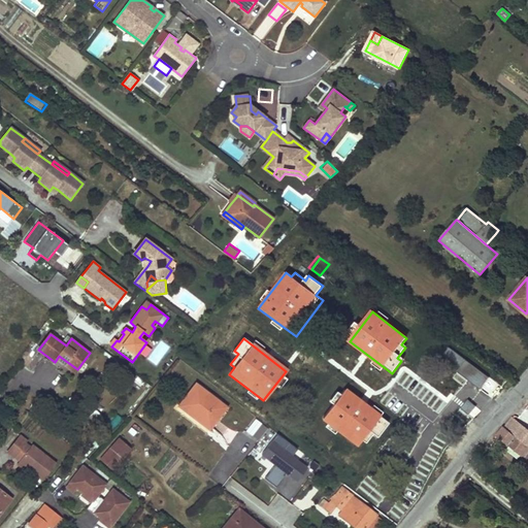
[(146,358),(156,366),(171,349),(161,340),(146,358)]
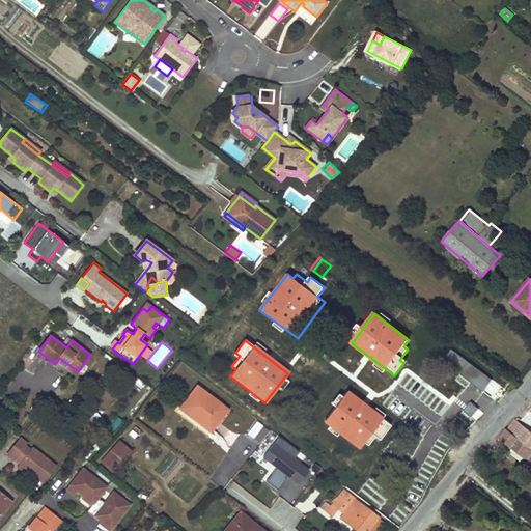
[(78,371),(59,358),(57,361),(75,374),(78,371)]
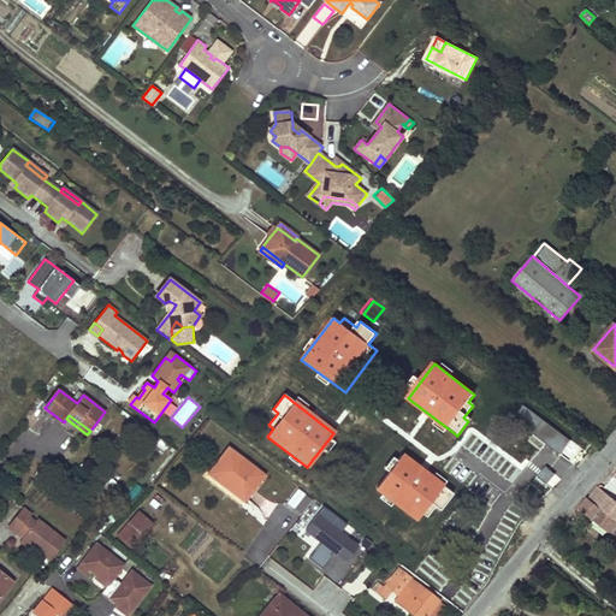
[(240,497),(259,472),(229,448),(209,474),(240,497)]
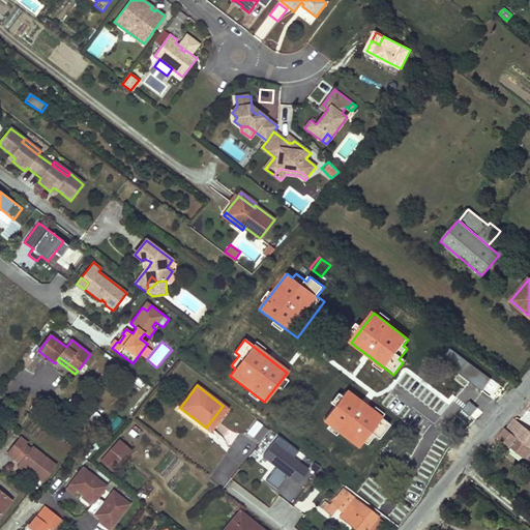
[(381,435),(391,422),(348,390),(325,419),(360,445),(365,439),(370,442),(377,432),(381,435)]
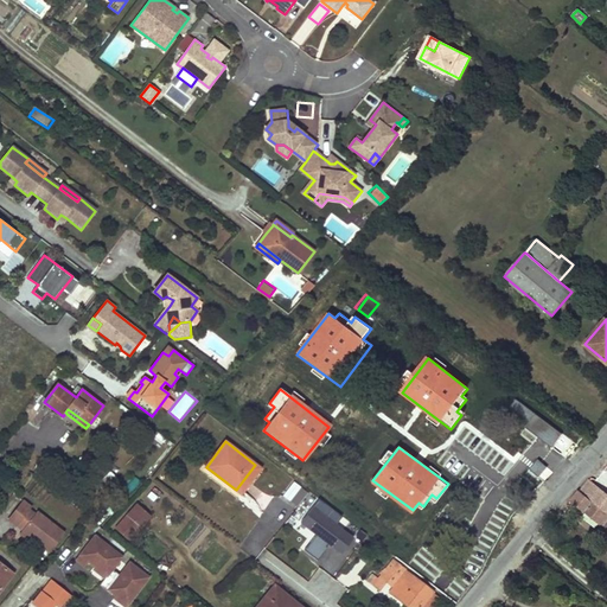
[(260,468),(255,465),(236,490),(241,493),(260,468)]
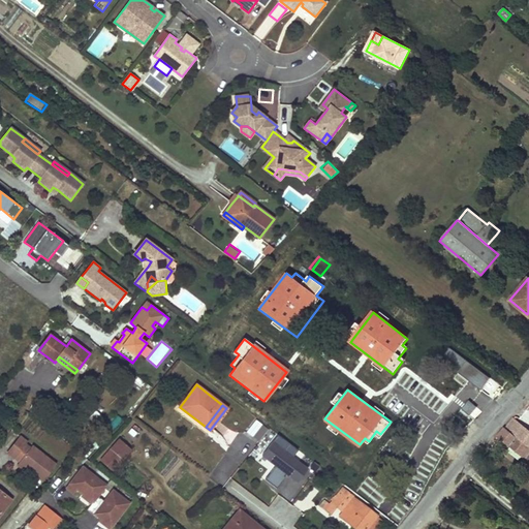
[(259,442),(269,428),(255,418),(245,433),(259,442)]
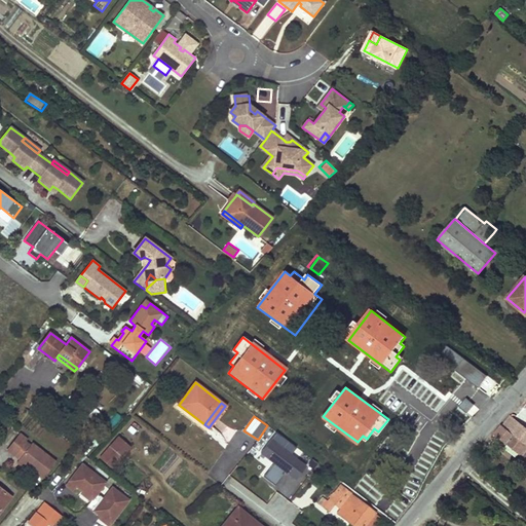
[(525,428),(511,417),(510,416),(502,425),(525,444),(525,428)]
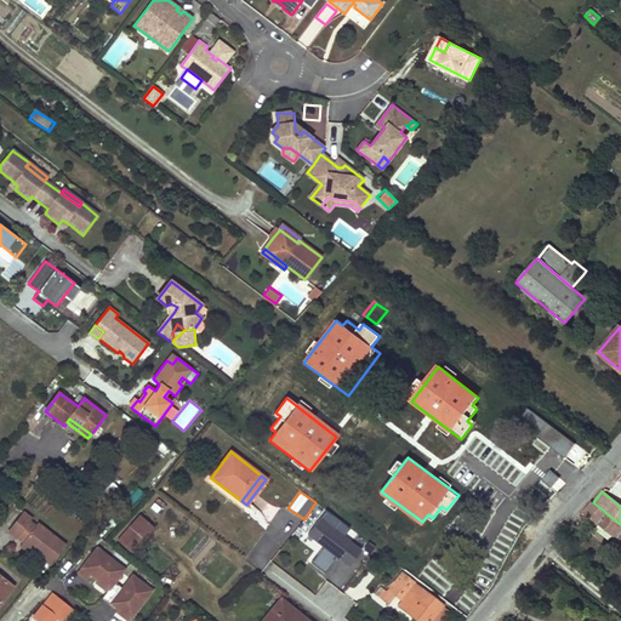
[(620,524),(593,502),(592,502),(584,513),(620,542),(620,524)]
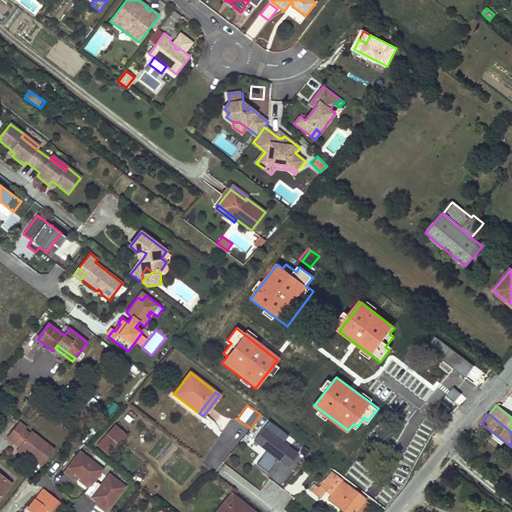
[(297,454),(283,443),(288,435),(268,420),(252,442),(265,451),(255,464),(267,473),(277,461),(286,468),(297,454)]
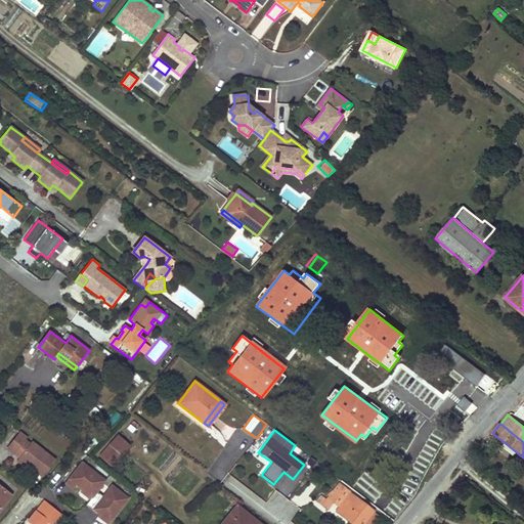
[(27,437),(20,432),(7,448),(14,453),(27,437)]
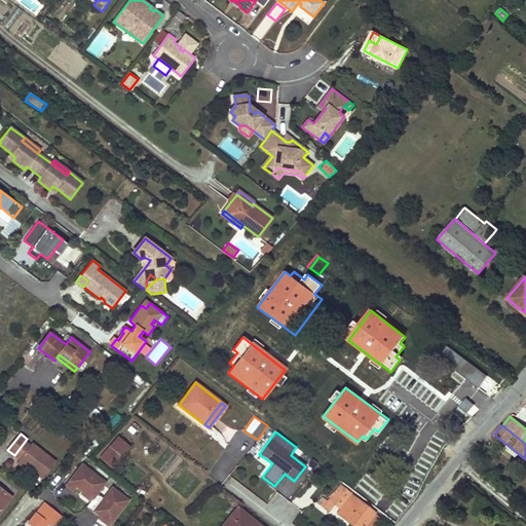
[(110,446),(122,456),(130,447),(119,437),(110,446)]
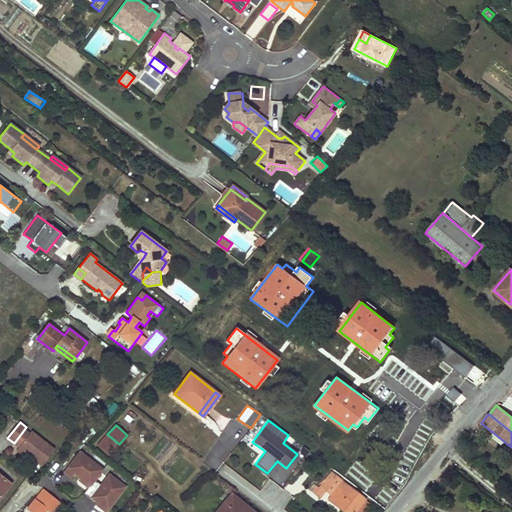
[(19,447),(30,456),(42,465),(55,449),(31,431),(19,447)]
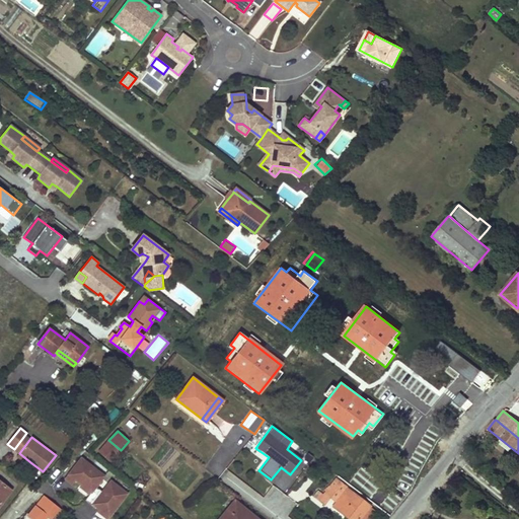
[(108,440),(98,451),(110,462),(121,450),(108,440)]
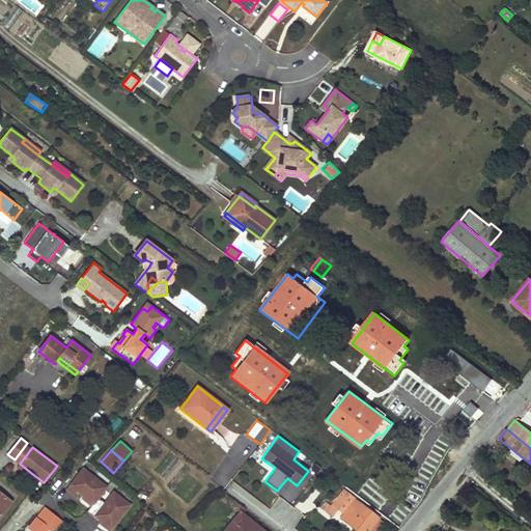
[(31,473),(20,464),(18,467),(29,476),(31,473)]
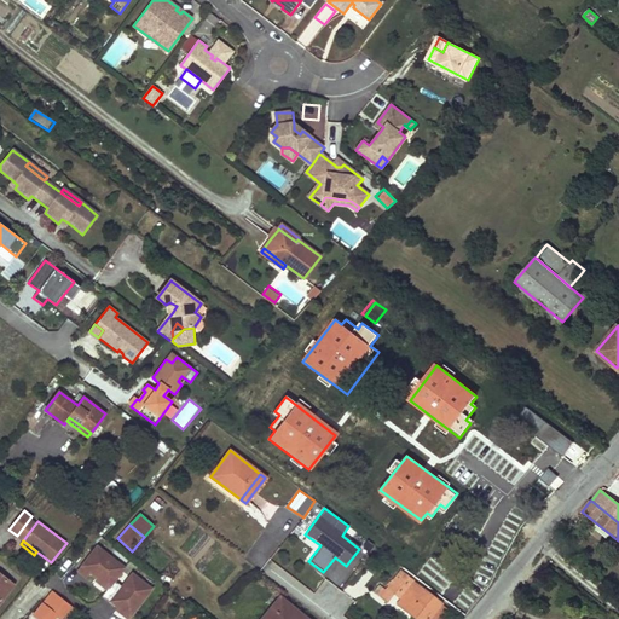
[(125,568),(97,547),(77,571),(86,577),(90,573),(109,588),(102,596),(110,603),(111,602),(131,617),(152,589),(132,573),(129,577),(122,586),(115,580),(122,571),(125,568)]
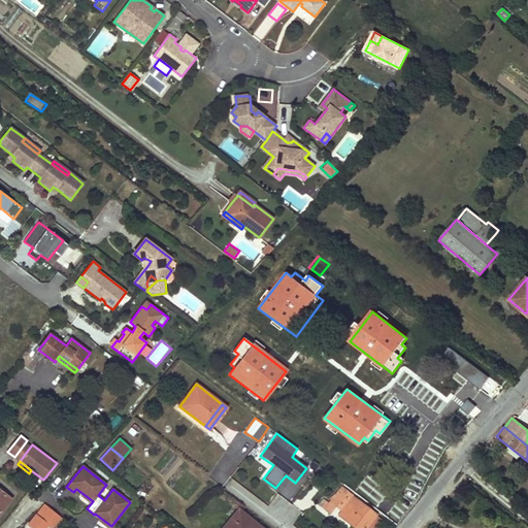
[(376,515),(353,496),(353,495),(342,487),(331,500),(337,505),(343,510),(339,515),(357,527),(365,527),(376,516),(376,515)]
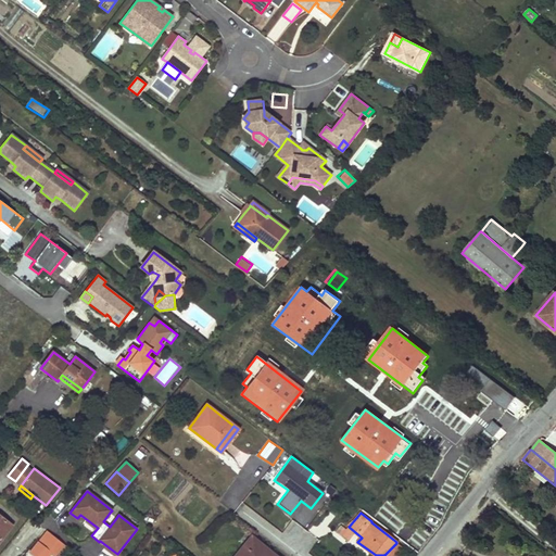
[(0,540),(12,526),(0,516),(0,540)]
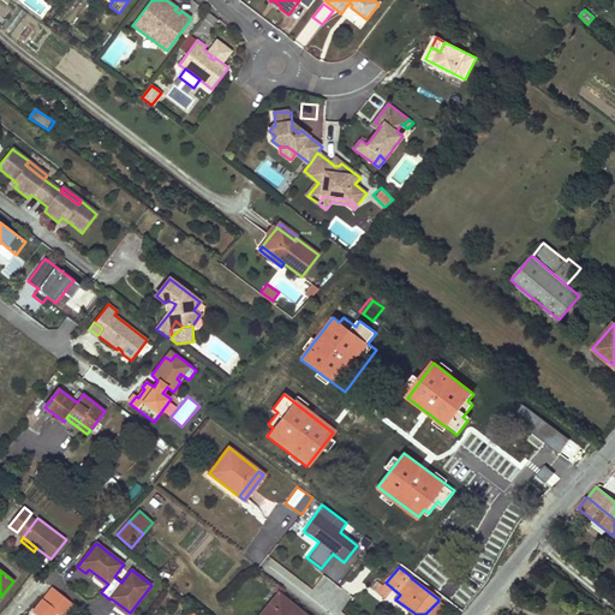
[(372,587),(378,592),(382,587),(383,585),(377,580),(372,587)]
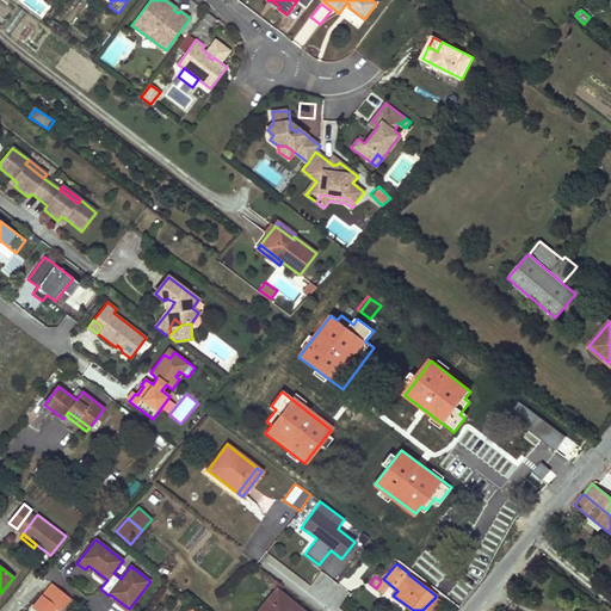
[(50,584),(34,608),(37,610),(53,610),(56,608),(60,610),(63,610),(73,600),(50,584)]
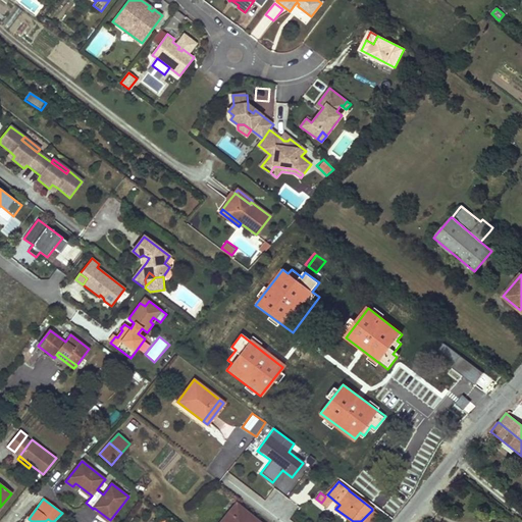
[(330,503),(324,499),(321,503),(327,508),(330,503)]
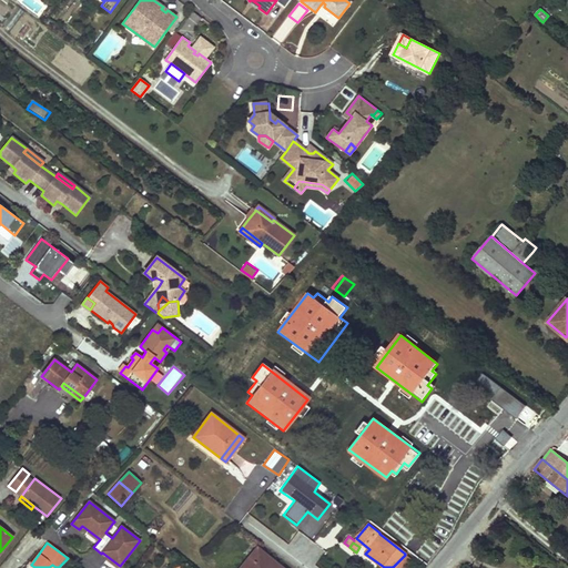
[(240,567),(281,567),(257,548),(240,567)]
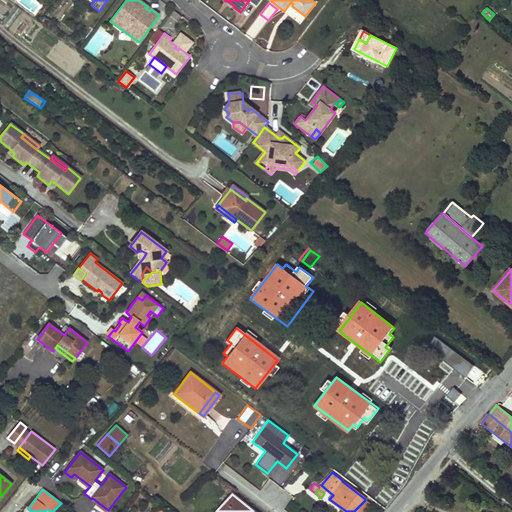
[(354,511),(363,511),(370,504),(365,500),(354,511)]
